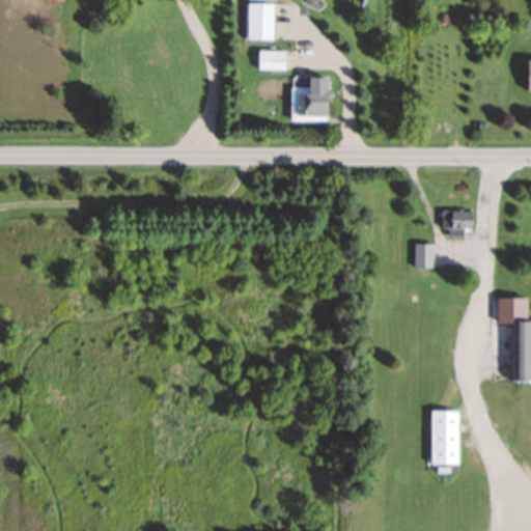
[(271,38),(271,2),(245,2),(245,38),(271,38)]
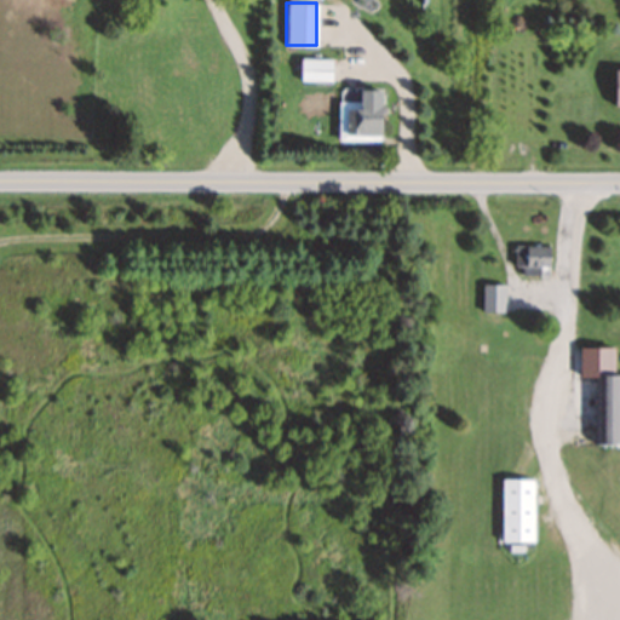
[(332,57),(300,57),(300,80),(332,80),(332,57)]
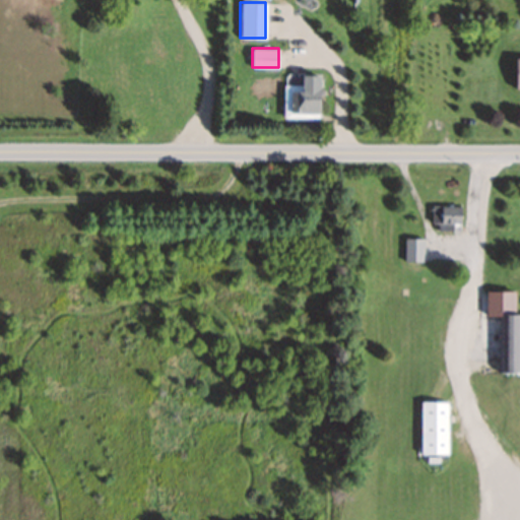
[(283,117),(318,117),(318,73),(301,73),(301,84),(283,84),(283,117)]
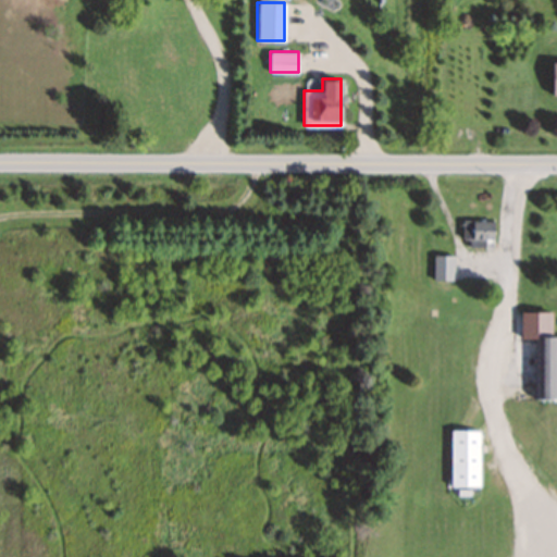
[(493,220),(463,220),(463,246),(493,246),(493,220)]
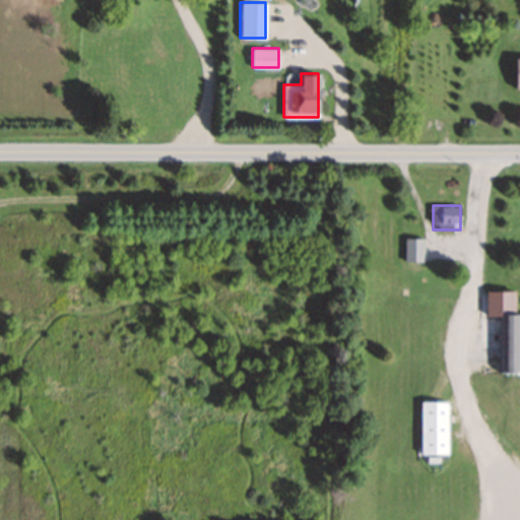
[(424,238),(404,238),(404,262),(424,262),(424,238)]
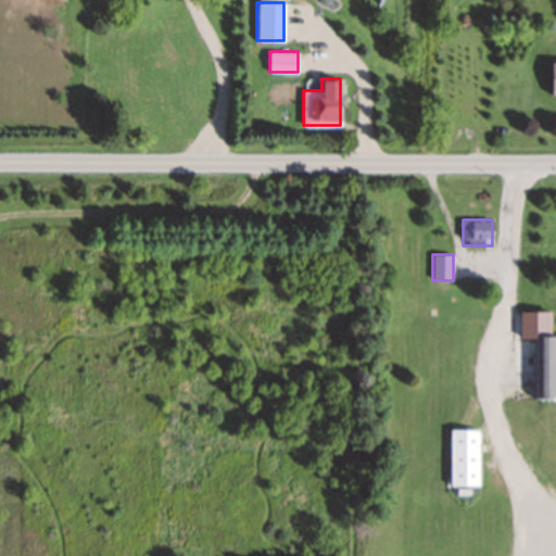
[(555,336),(550,336),(550,311),(519,311),(519,338),(535,338),(535,399),(555,399),(555,336)]
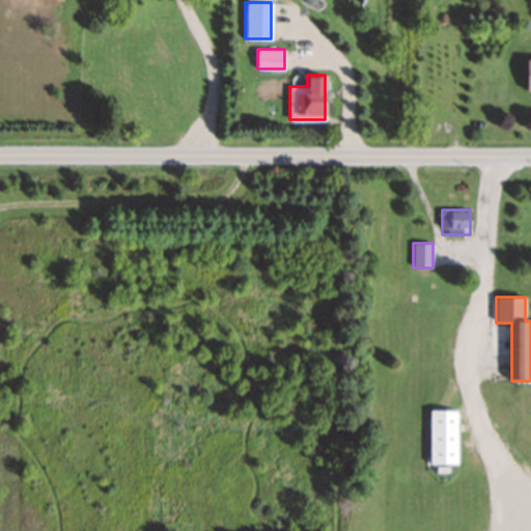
[(456,464),(456,410),(429,410),(429,464),(456,464)]
